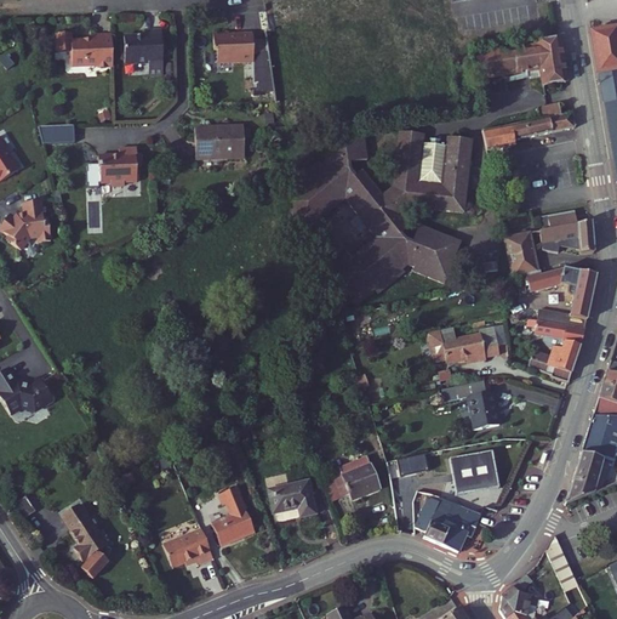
[(160,78),(159,34),(143,34),(143,39),(124,40),(125,67),(146,67),(147,78),(160,78)]
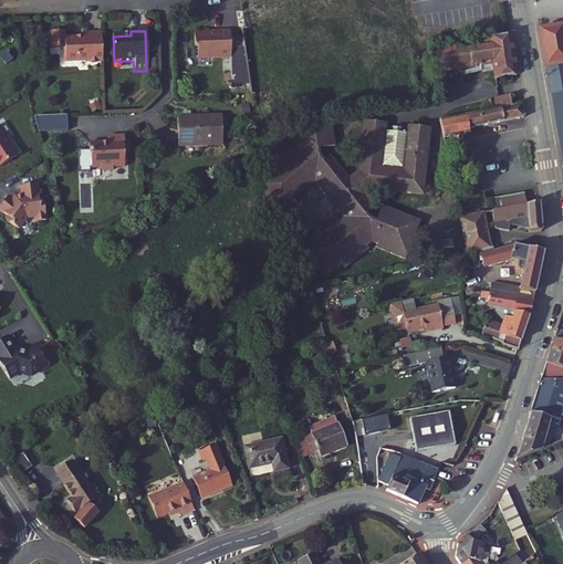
[(103,62),(102,33),(84,33),(84,40),(79,40),(79,39),(69,39),(69,32),(54,33),(54,50),(66,50),(66,63),(91,62),(91,65),(97,65),(97,62),(103,62)]
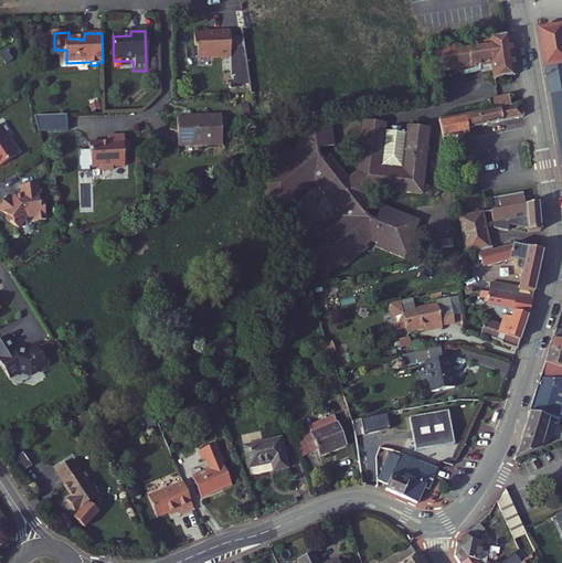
[(231,49),(231,36),(231,33),(215,33),(215,35),(208,35),(208,32),(194,32),(195,49),(199,49),(199,61),(232,60),(231,49)]
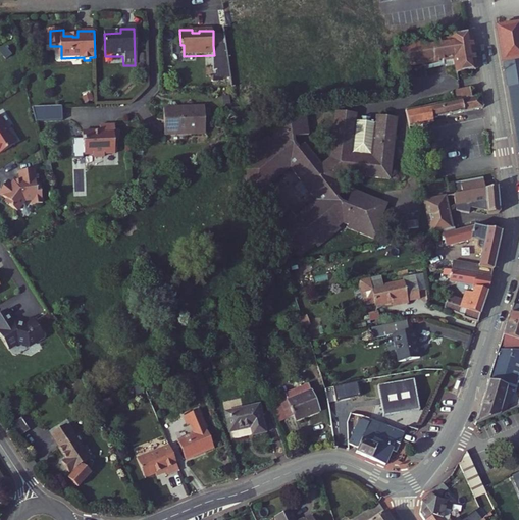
[(518,30),(499,33),(518,147),(518,30)]
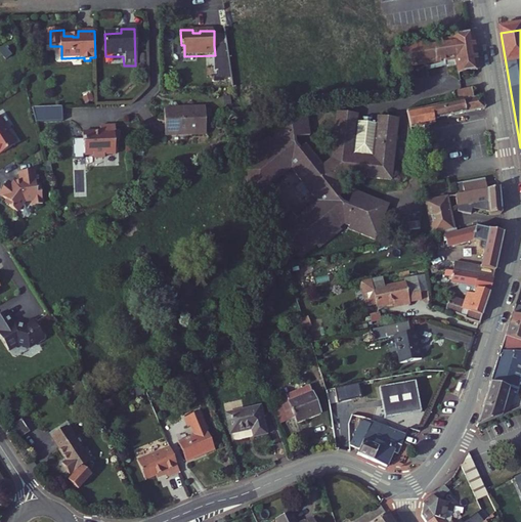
[(225,43),(223,32),(214,34),(214,45),(225,43)]
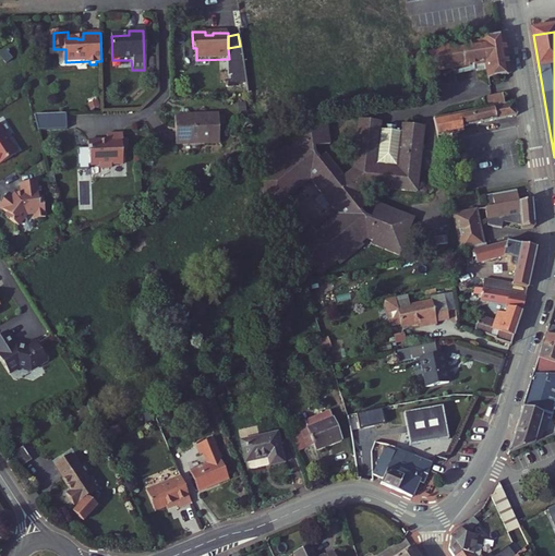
[(511,81),(503,41),(483,45),(483,49),(426,58),(430,77),(474,70),(477,77),(487,75),(489,84),(511,81)]
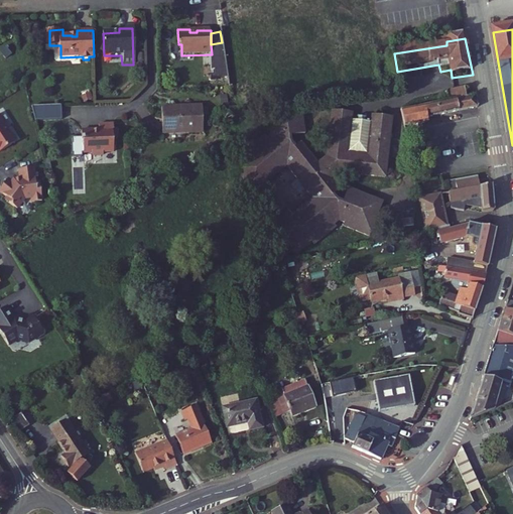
[(468,97),(467,90),(450,94),(451,102),(468,97)]
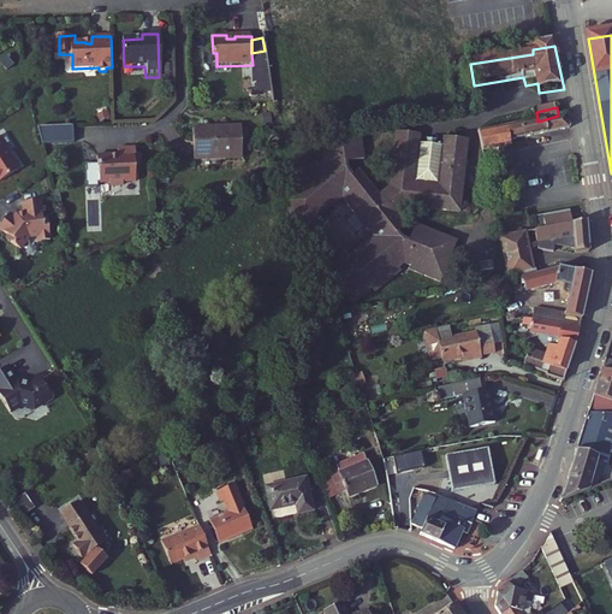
[(514,145),(571,131),(569,117),(559,119),(558,116),(538,122),(538,124),(480,137),(485,157),(492,155),(515,151),(514,145)]
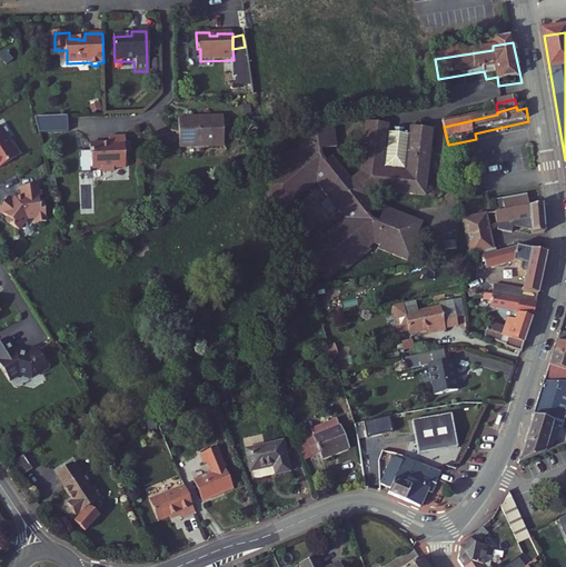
[(345,175),(327,153),(320,158),(316,153),(315,146),(331,143),(327,112),(288,119),(291,140),(295,140),(296,146),(290,151),(288,149),(265,168),(266,171),(254,181),(259,188),(256,191),(276,215),(293,200),(290,197),(313,179),(340,214),(319,232),(317,229),(299,244),(319,267),(323,265),(328,270),(341,260),(344,264),(367,245),(365,241),(371,237),(376,239),(375,242),(404,254),(417,217),(379,204),(374,217),(365,214),(361,208),(367,205),(359,191),(367,186),(416,189),(423,123),(401,122),(400,130),(397,130),(387,129),(381,128),(383,120),(359,119),(354,168),(345,175)]
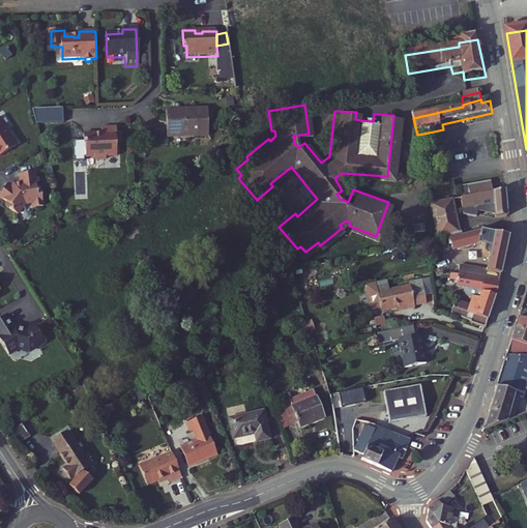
[(207,133),(206,106),(166,108),(167,135),(207,133)]
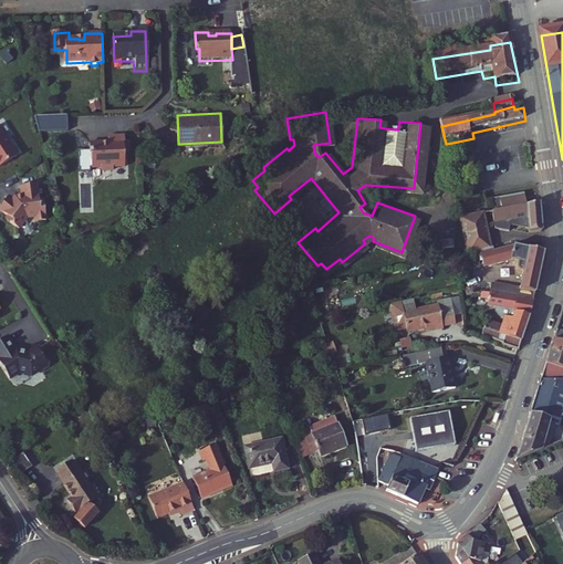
[(0,167),(1,170),(21,158),(2,128),(0,128),(0,167)]
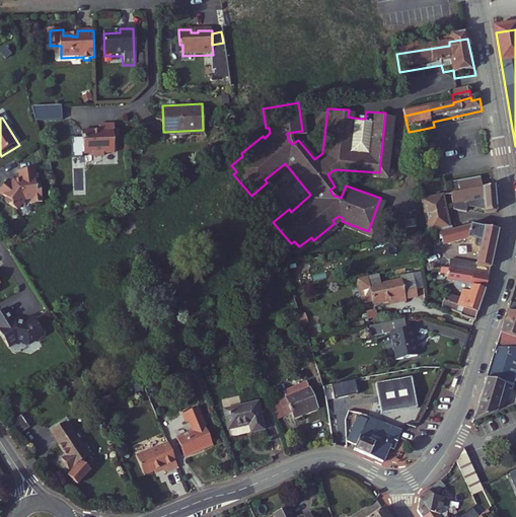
[(116,151),(116,138),(119,137),(119,129),(116,128),(115,123),(100,123),(100,130),(83,130),(83,152),(95,151),(95,153),(96,155),(104,155),(104,153),(106,153),(106,151),(116,151)]
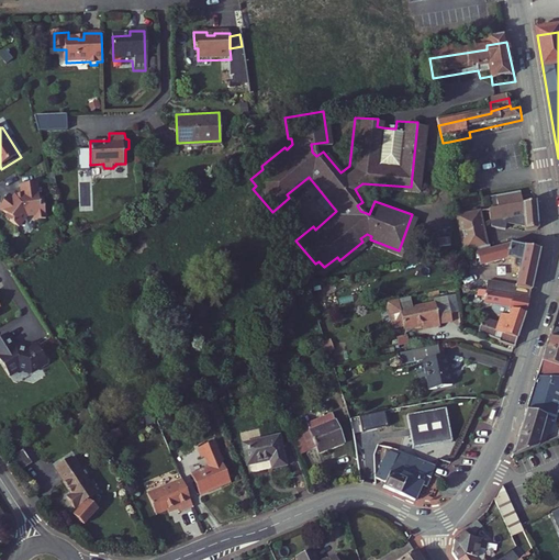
[(11,222),(24,231),(32,220),(40,219),(41,223),(51,221),(47,201),(43,202),(43,200),(41,186),(24,188),(25,198),(19,199),(15,202),(13,201),(10,202),(4,210),(4,213),(7,215),(13,219),(11,222)]
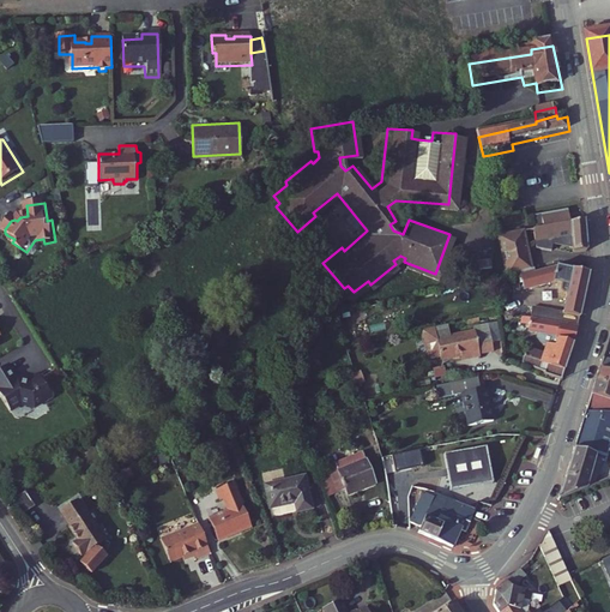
[(583,244),(577,214),(562,216),(560,204),(533,209),(536,222),(530,223),(532,237),(565,231),(568,246),(583,244)]
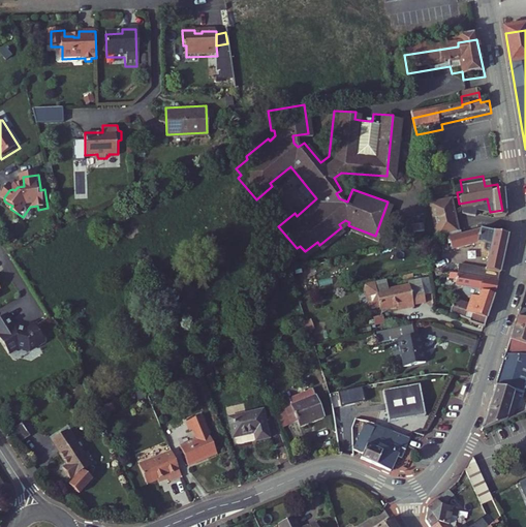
[(456,226),(450,194),(423,199),(431,237),(445,235),(460,231),(459,226),(456,226)]
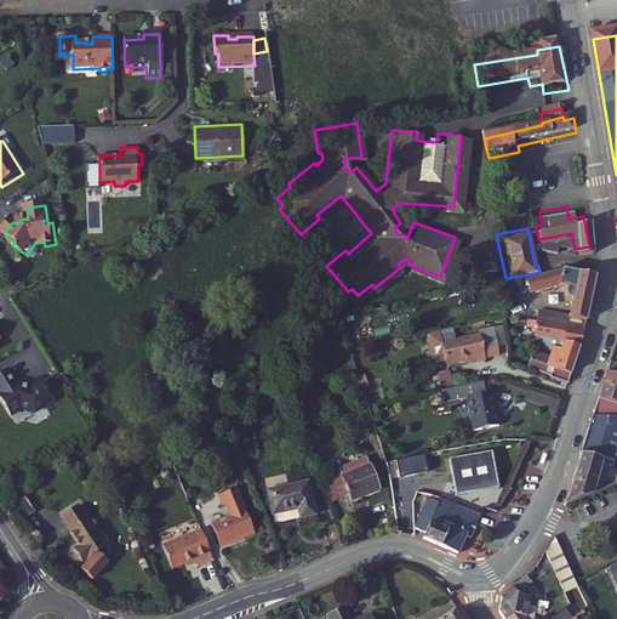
[(582,301),(588,268),(571,267),(566,267),(540,272),(523,276),(525,288),(556,279),(570,280),(564,322),(577,323),(578,316),(582,301)]
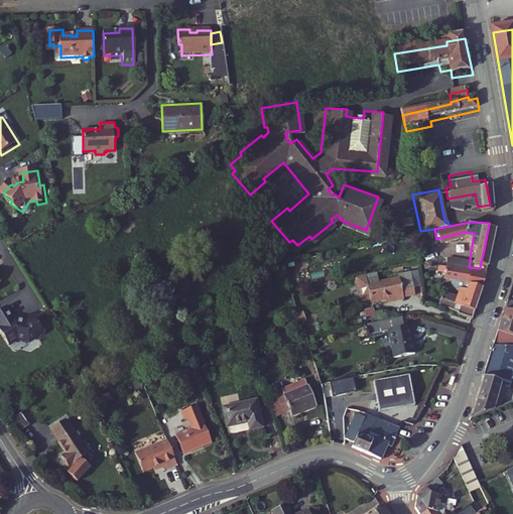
[(440,281),(440,277),(459,277),(462,281),(462,285),(453,284),(452,292),(437,292),(436,299),(456,301),(454,307),(468,311),(480,268),(469,267),(435,266),(434,280),(440,281)]
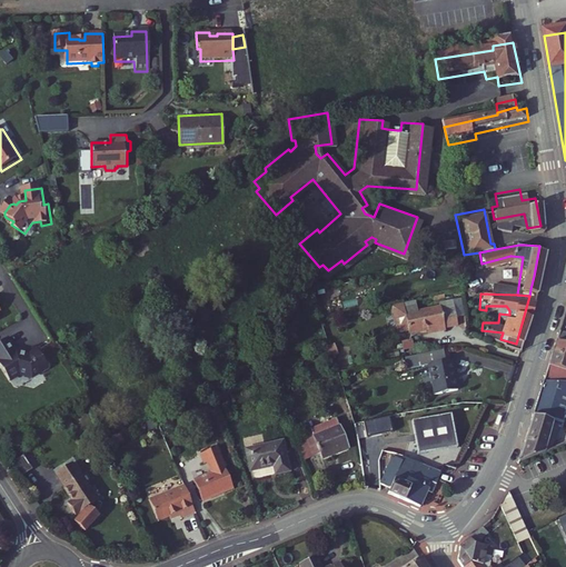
[(439,327),(436,305),(400,310),(404,329),(429,325),(430,329),(439,327)]
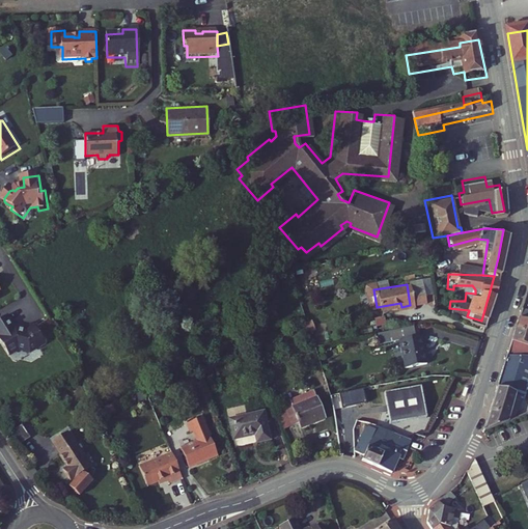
[(527,305),(522,304),(518,314),(527,316),(527,305)]
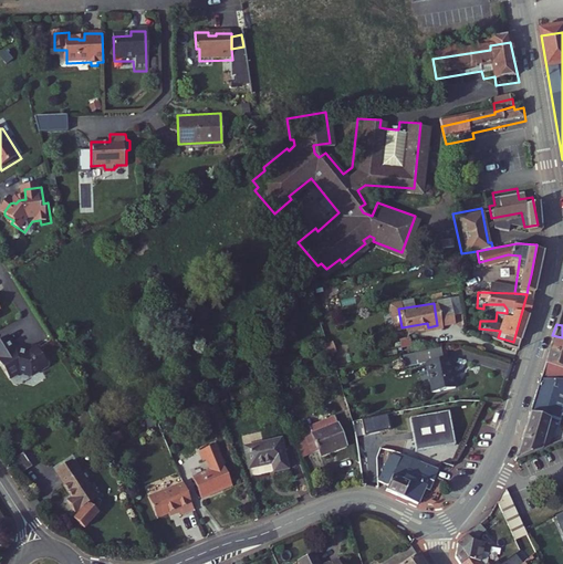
[(562,337),(552,335),(545,359),(562,364),(562,337)]
